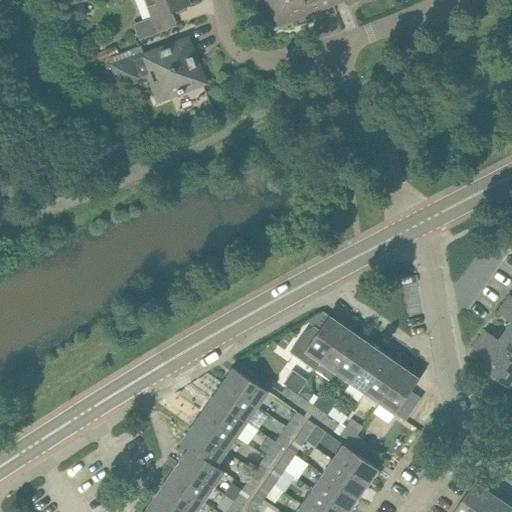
[(146,0),(153,17),(169,11),(172,10),(190,3),(188,0),(146,0)]
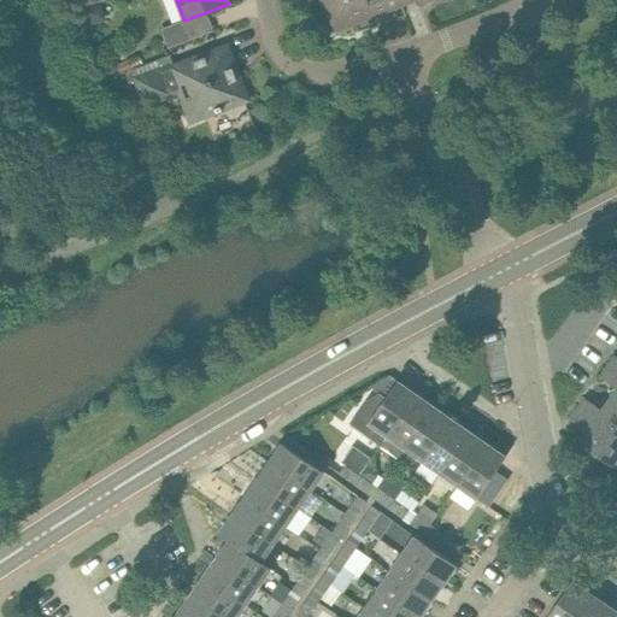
[(319,0),(329,25),(339,29),(388,11),(383,0),(319,0)]
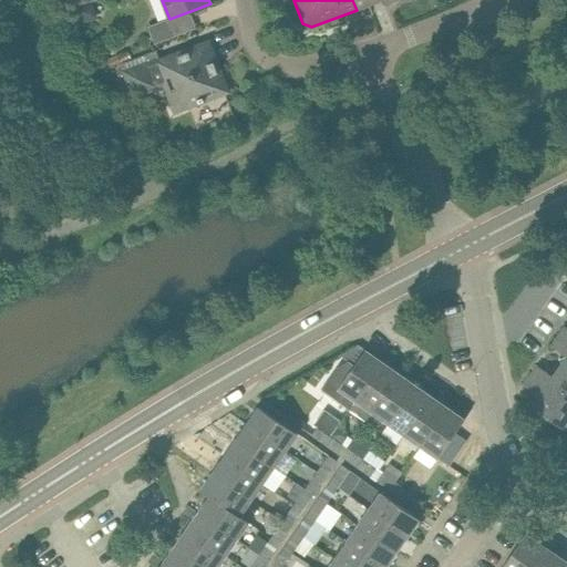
[(171,40),(164,21),(148,27),(155,45),(171,40)]
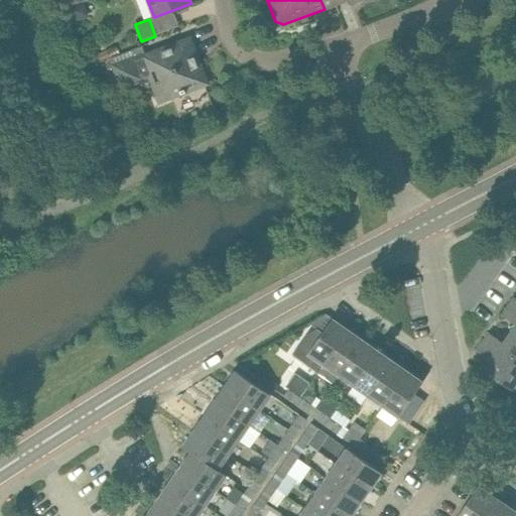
[(110,63),(120,90),(153,77),(161,98),(180,91),(181,94),(186,92),(185,89),(205,82),(188,40),(169,47),(145,56),(144,51),(110,63)]
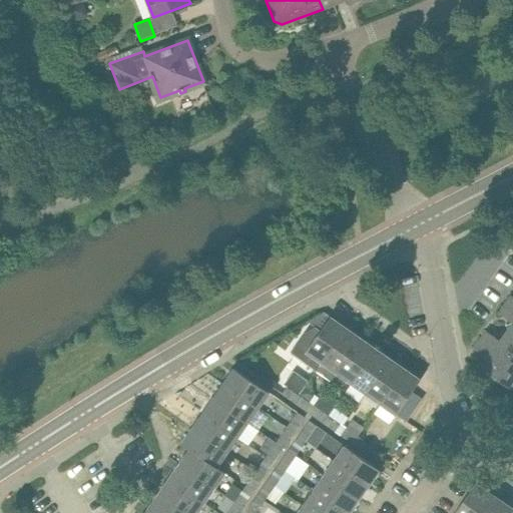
[(512,309),(505,304),(499,313),(512,322),(507,331),(509,333),(512,335),(512,309)]
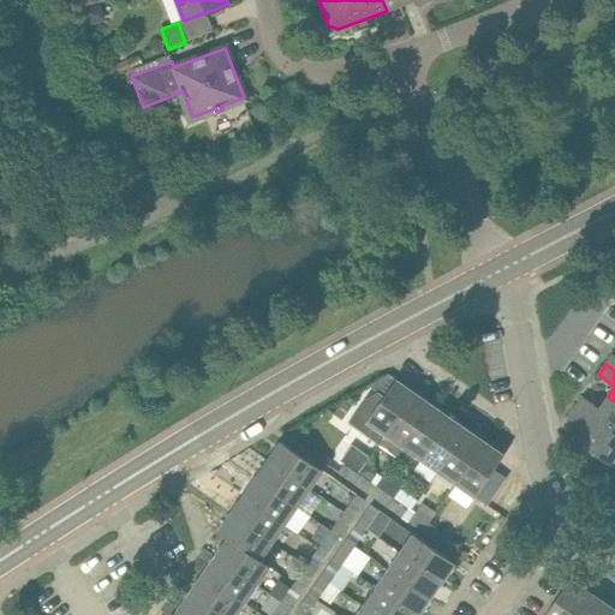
[(415,392),(396,380),(366,421),(384,434),(415,392)]
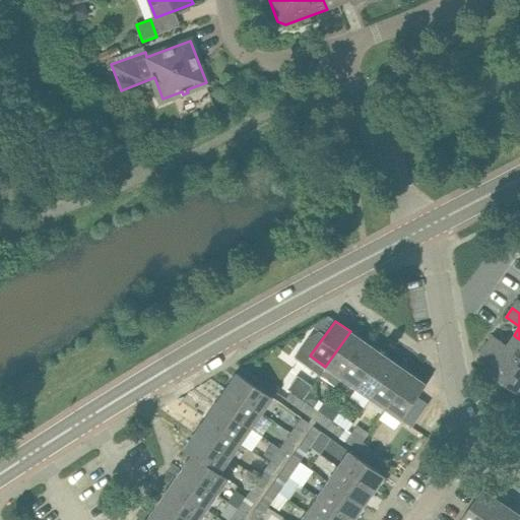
[(325,367),(340,378),(366,342),(350,331),(325,367)]
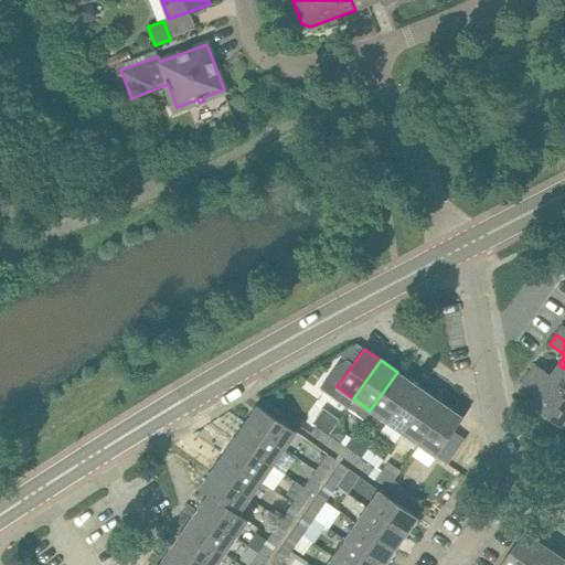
[(558,364),(551,375),(535,364),(529,374),(564,398),(564,369),(561,366),(558,364)]
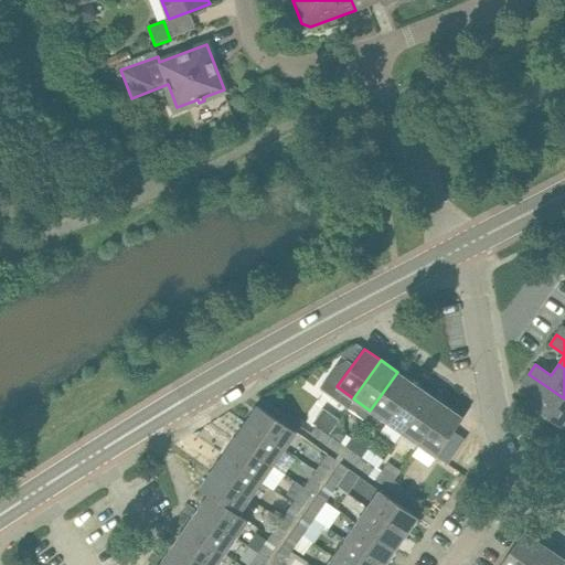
[(370,411),(386,422),(414,383),(397,372),(370,411)]
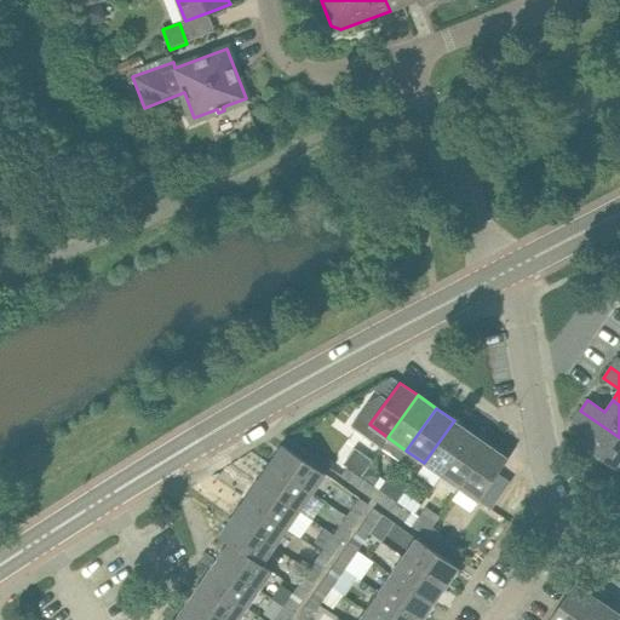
[(581,445),(584,446),(619,470),(619,437),(580,411),(573,420),(590,432),(581,445)]
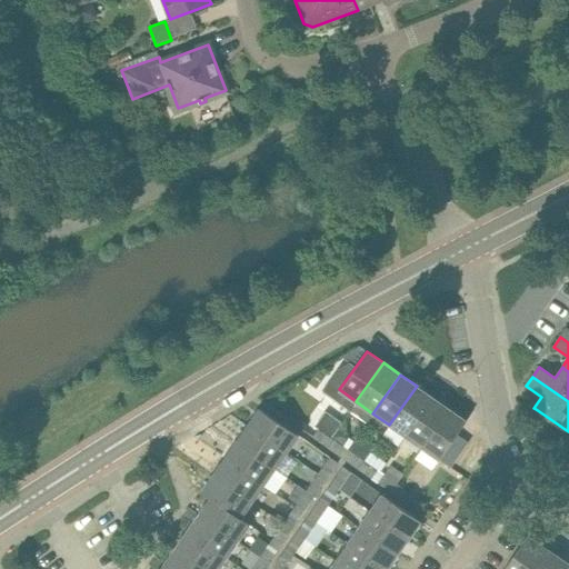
[(389,425),(406,437),(433,398),(417,386),(389,425)]
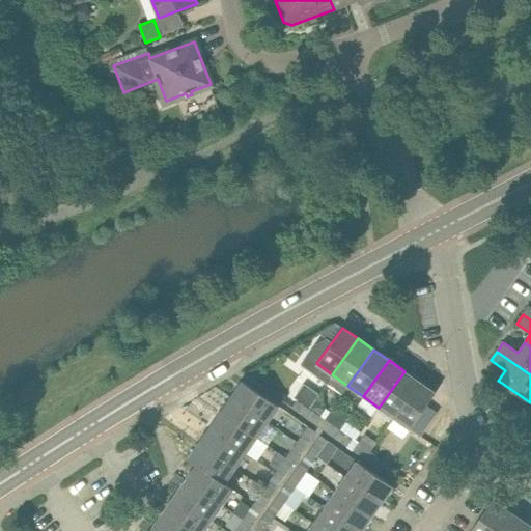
[(394,418),(417,386),(420,382),(404,371),(379,408),(394,418)]
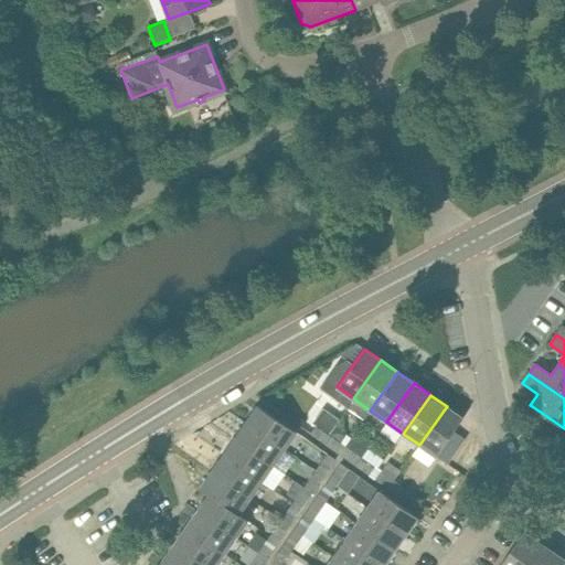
[(297,432),(262,408),(258,405),(246,422),(285,448),(297,432)]
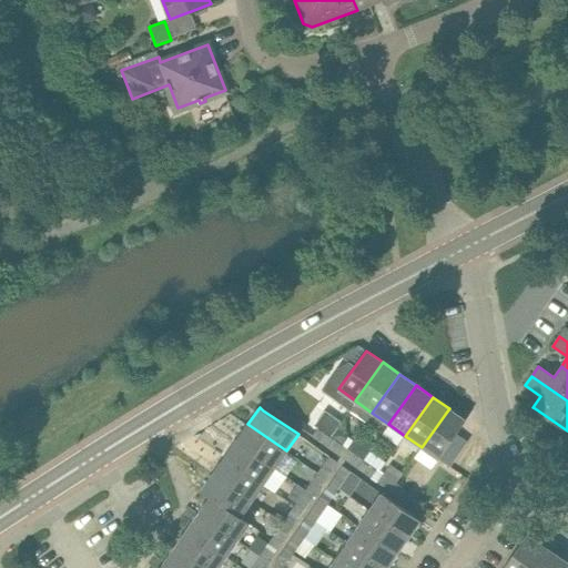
[(466,421),(449,408),(446,413),(422,447),(438,459),(466,421)]
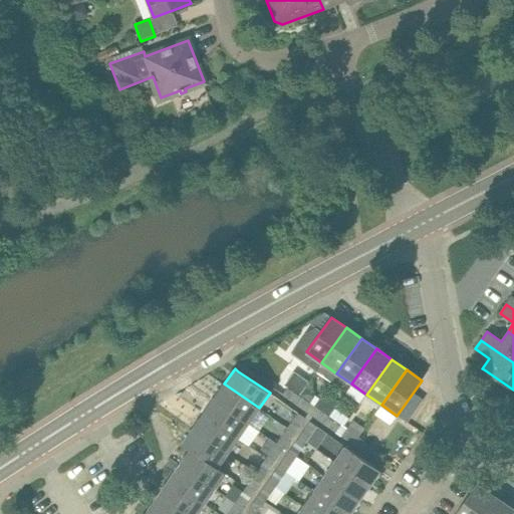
[(259,408),(224,383),(214,399),(217,402),(249,423),(259,408)]
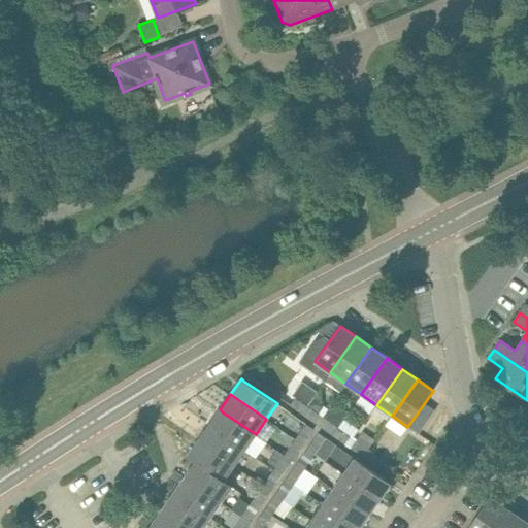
[(315,395),(307,405),(318,413),(323,405),(323,404),(322,400),(315,395)]
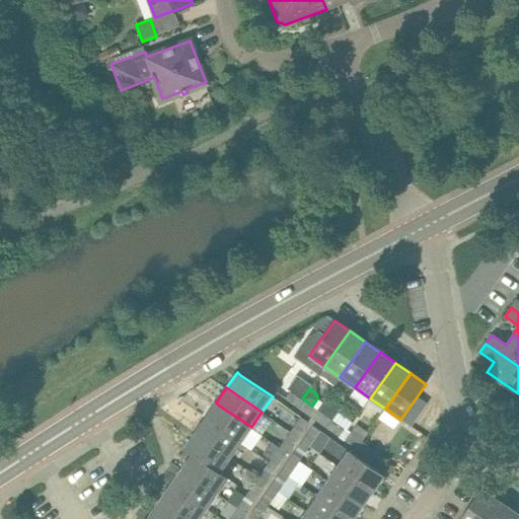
[(297,405),(302,398),(292,390),(286,397),(297,405)]
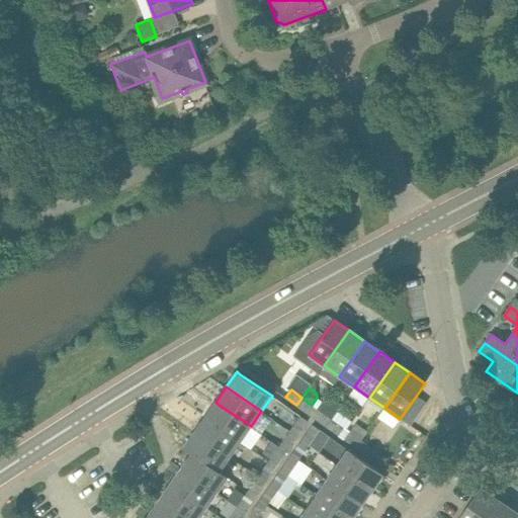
[(301,398),(296,405),(308,414),(313,406),(312,405),(301,398)]
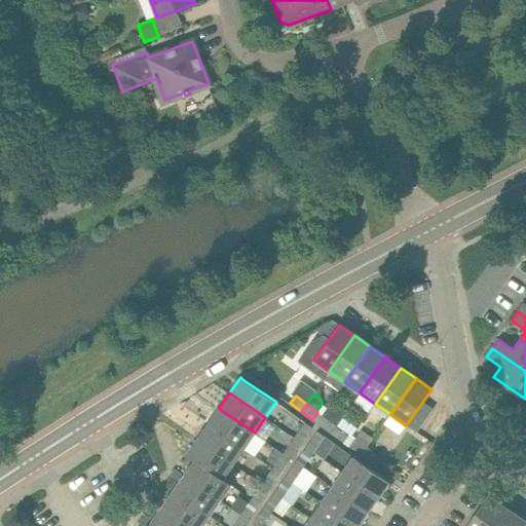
[(255,433),(222,411),(219,408),(208,423),(243,448),(255,433)]
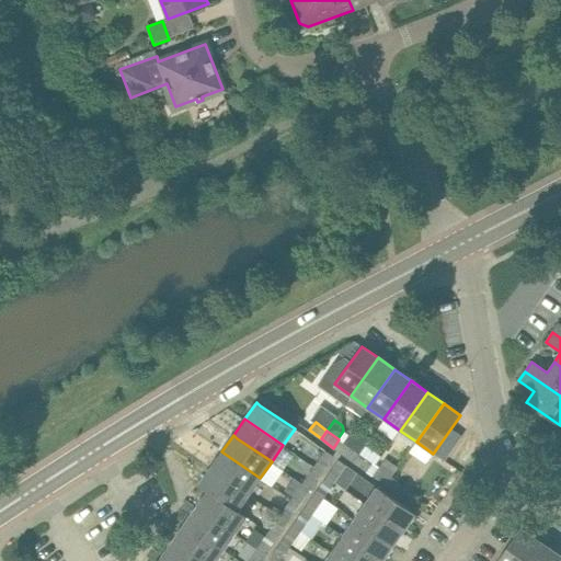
[(353,462),(359,454),(346,445),(340,454),(353,462)]
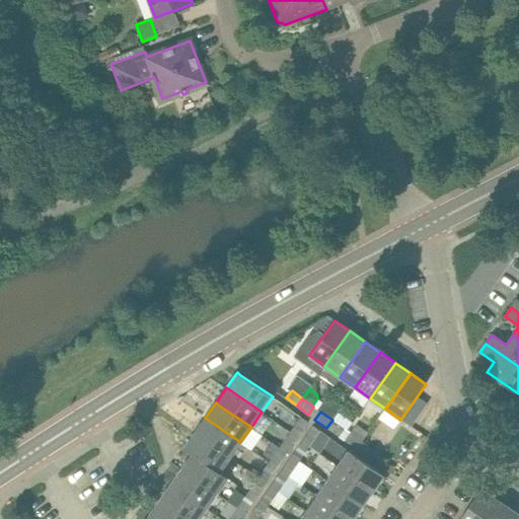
[(290,432),(297,437),(308,422),(301,417),(290,432)]
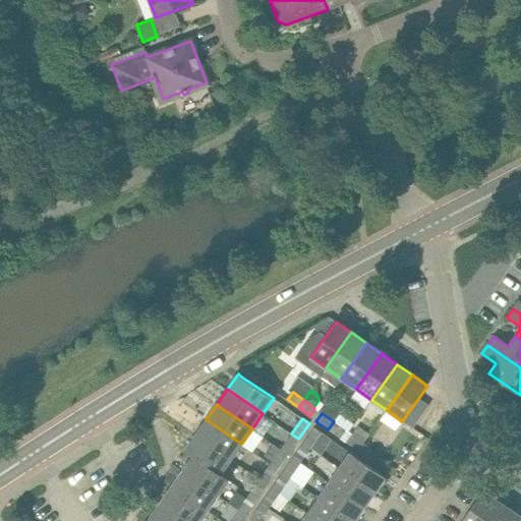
[(231,460),(241,444),(206,419),(195,435),(231,460)]
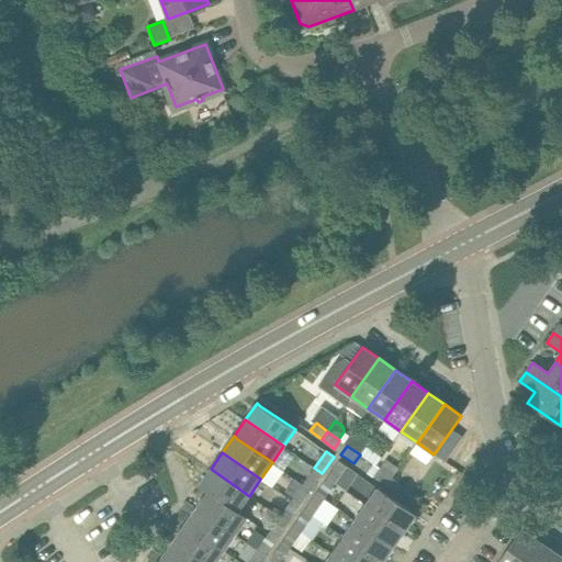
[(353,463),(366,472),(372,463),(360,454),(353,463)]
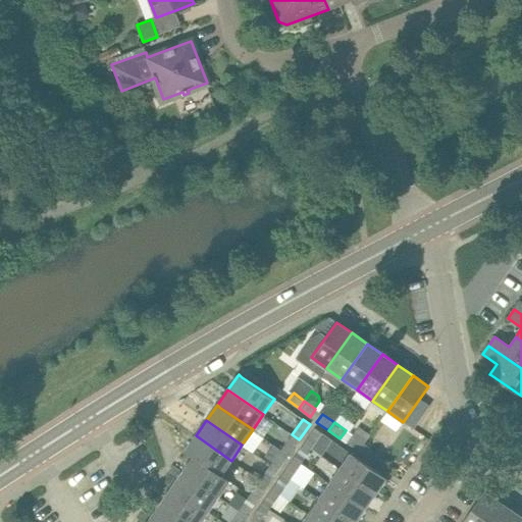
[(313,445),(322,433),(315,427),(305,438),(313,445)]
